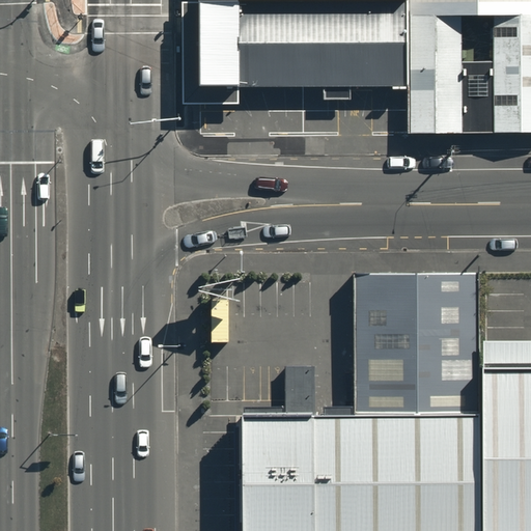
[(407,89),(406,0),(204,1),(196,1),(197,106),(240,106),(239,88),(325,88),(325,100),(350,100),(350,89),(407,89)]
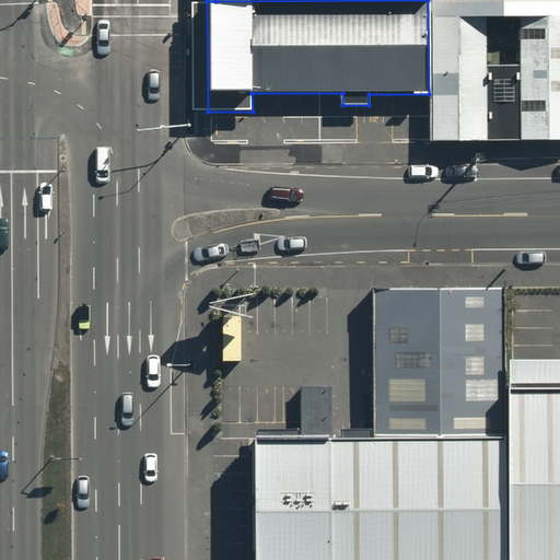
[(520,141),(559,141),(559,0),(428,0),(429,94),(429,142),(487,142),(486,67),(486,20),(518,19),(520,67),(520,141)]
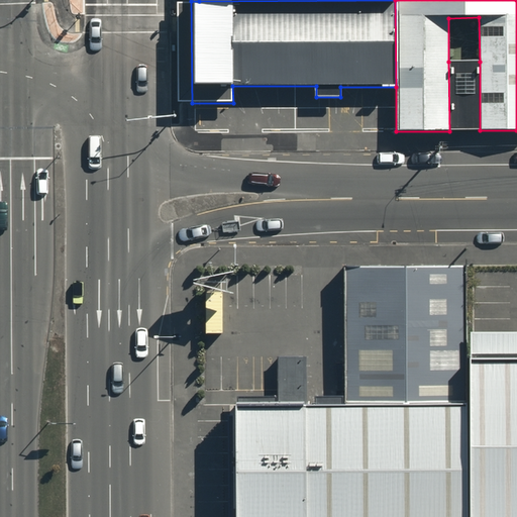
[(480,62),(448,62),(449,131),(480,130),(480,62)]
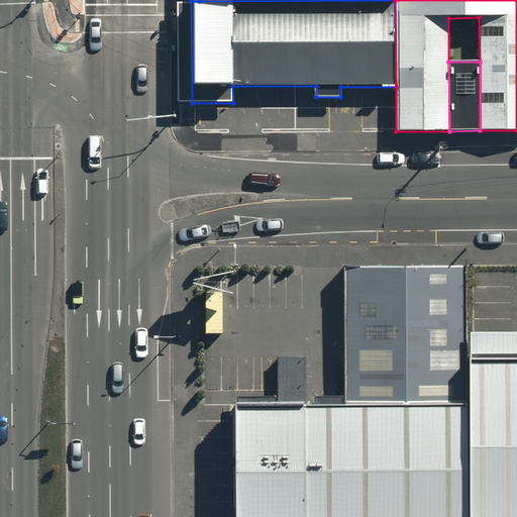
[(342,401),(462,400),(461,393),(461,353),(461,271),(341,271),(342,401)]
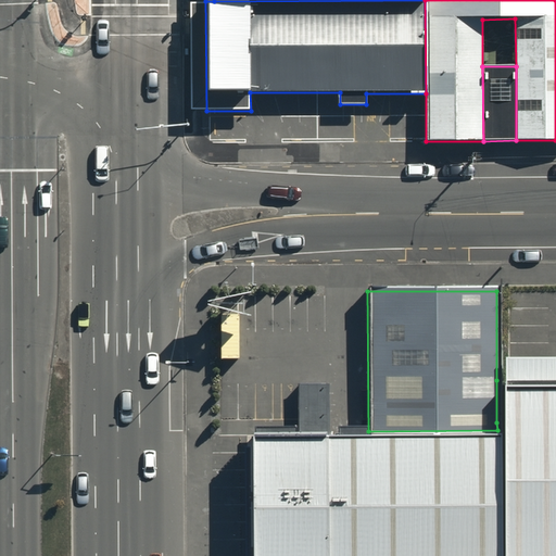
[(555,555),(555,379),(496,380),(497,430),(497,555),(555,555)]
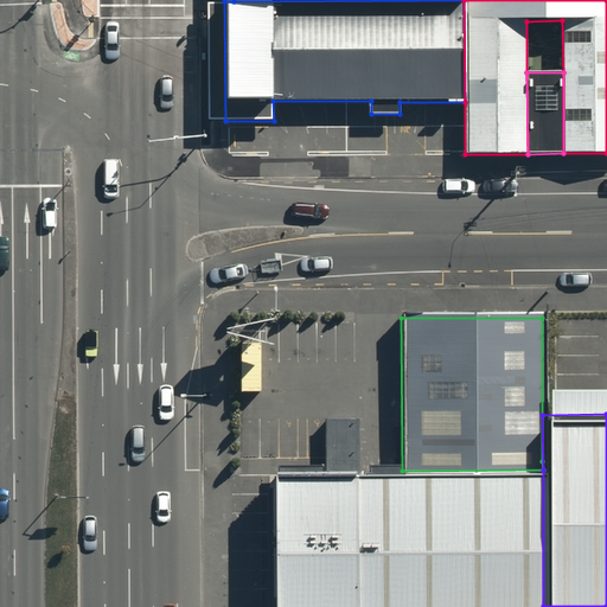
[(273,606),(543,606),(543,470),(402,471),(272,472),(273,606)]
